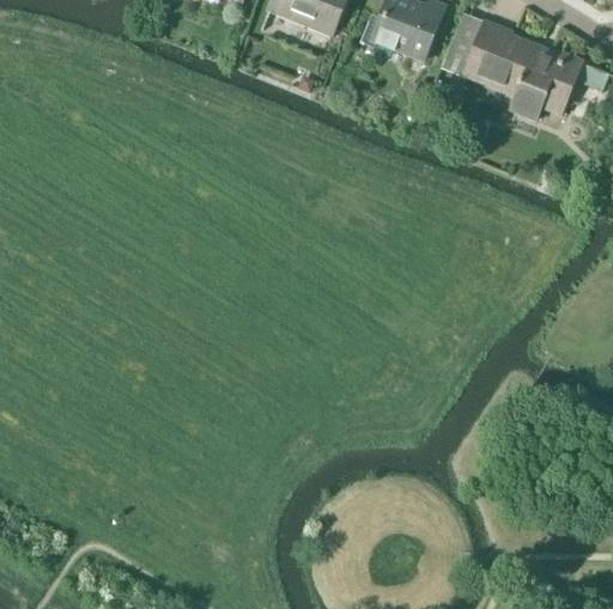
[(272,0),(267,12),(331,37),(345,0),(272,0)]
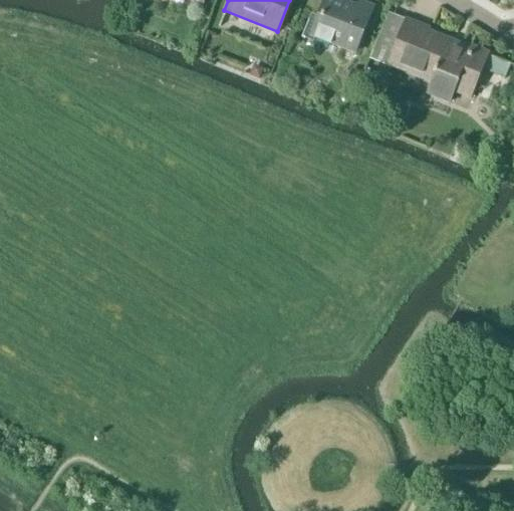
[(355,6),(339,0),(324,0),(318,16),(309,13),(300,36),(312,41),(315,35),(354,51),(373,5),(361,0),(358,0),(355,6)]
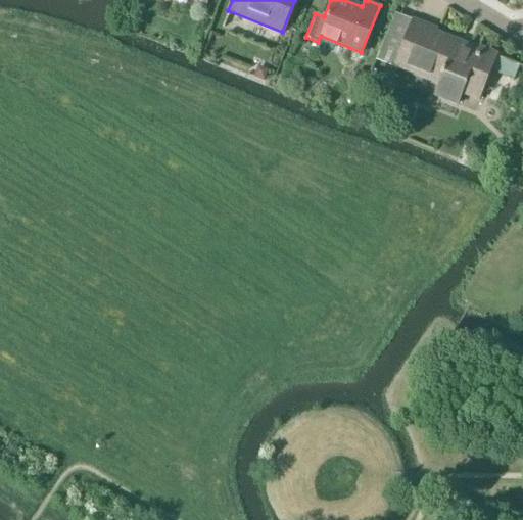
[(476,54),(433,37),(436,29),(394,11),(376,57),(393,65),(389,76),(393,78),(397,66),(438,83),(434,94),(457,103),(462,92),(478,99),(490,71),(514,80),(519,64),(496,55),(496,53),(479,46),(476,54)]
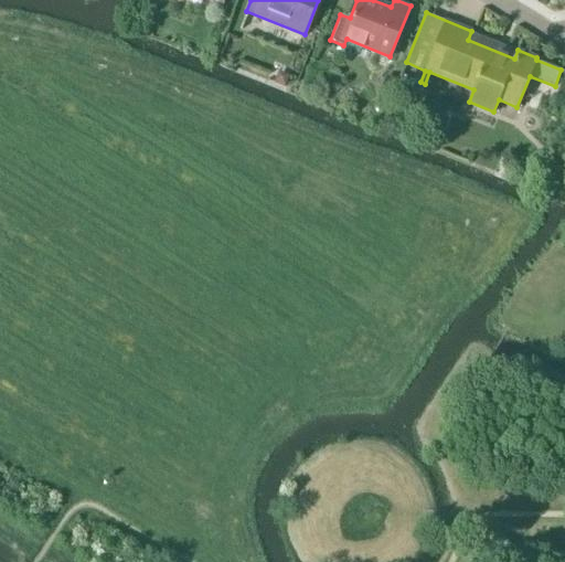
[(385,73),(380,87),(393,93),(398,78),(385,73)]
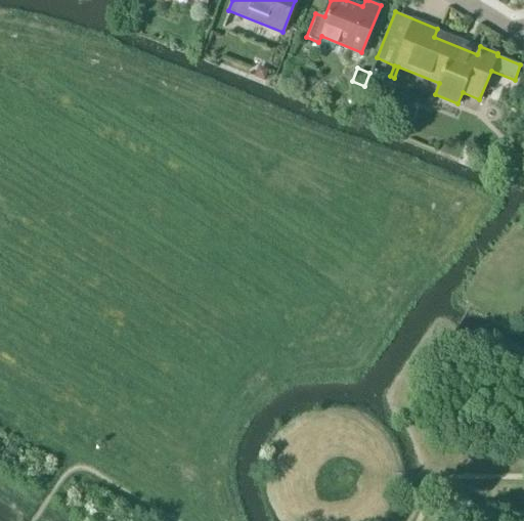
[(354,92),(353,91),(351,91),(351,92),(349,92),(348,93),(347,94),(347,95),(346,96),(346,97),(346,99),(346,100),(347,102),(348,102),(349,103),(350,103),(351,104),(353,103),(355,103),(356,102),(357,101),(358,100),(358,98),(358,97),(358,96),(358,95),(357,94),(357,93),(355,93),(355,92),(354,92)]
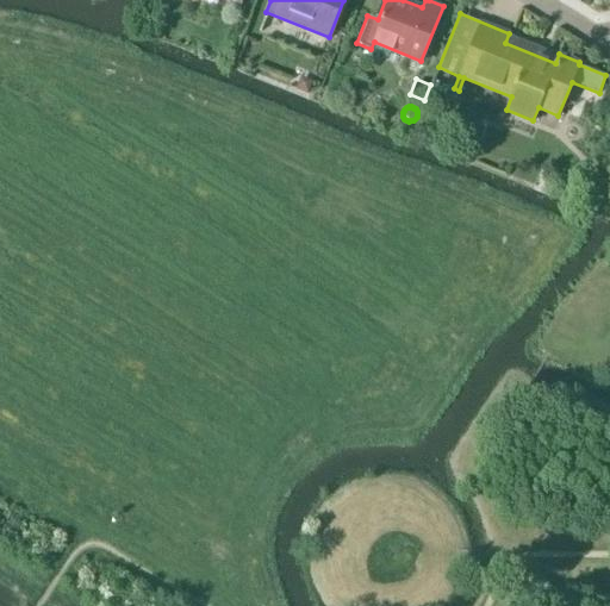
All buildings are outlined.
